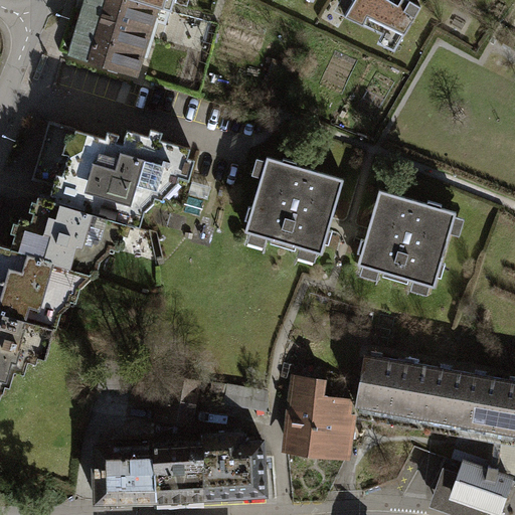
[(83,0),(67,53),(101,64),(121,0),(83,0)]
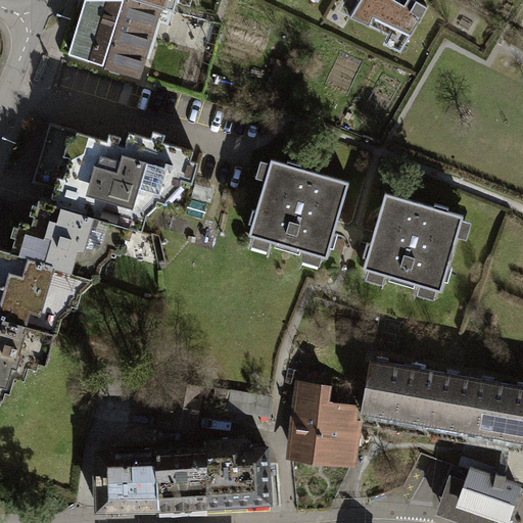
[(158,6),(140,0),(123,0),(102,65),(136,77),(158,6)]
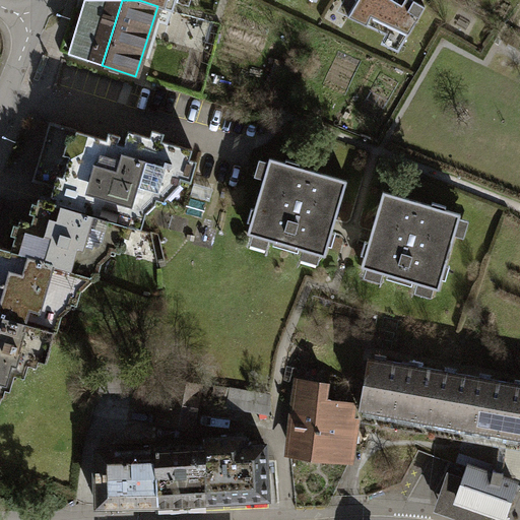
[(139,0),(157,6),(172,10),(175,0),(139,0)]
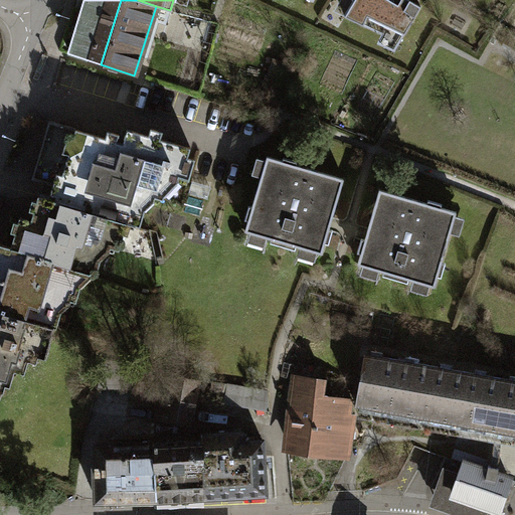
[(353,0),(344,16),(381,31),(376,42),(393,52),(418,6),(407,0),(353,0)]
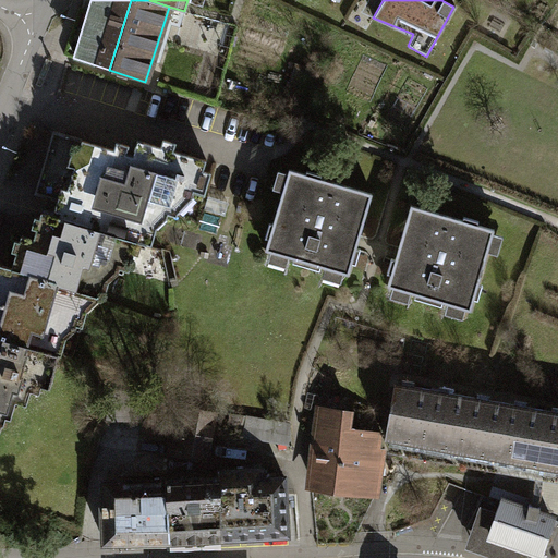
[(197,34),(179,28),(174,45),(193,50),(197,34)]
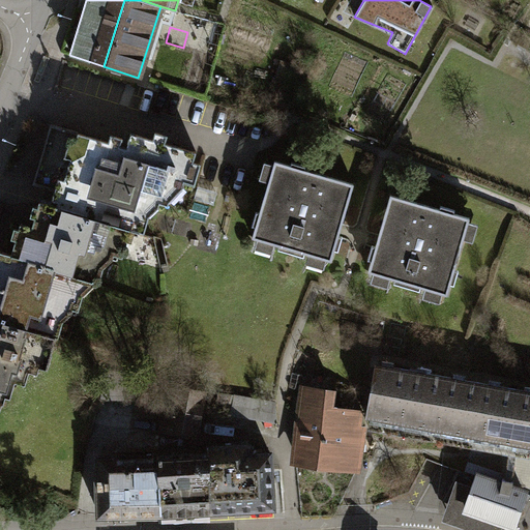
[(31,183),(39,185),(58,126),(50,124),(31,183)]
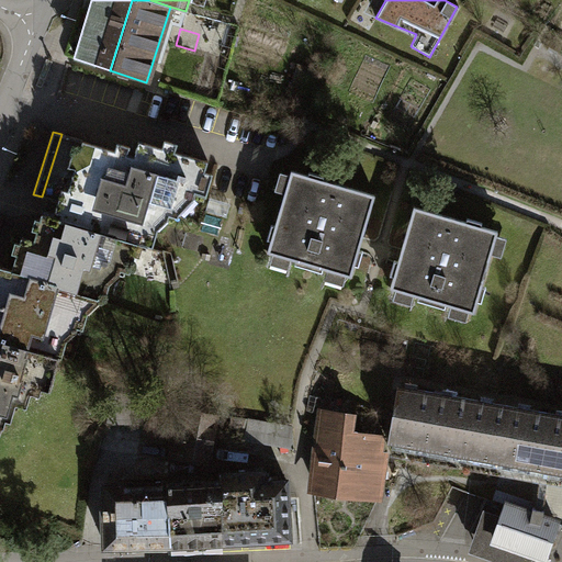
[(114,149),(62,134),(42,197),(63,203),(58,218),(137,243),(152,246),(157,228),(167,221),(169,215),(176,217),(178,214),(194,198),(195,193),(205,195),(212,172),(203,170),(206,160),(175,150),(177,143),(164,139),(161,147),(138,141),(134,156),(126,154),(128,146),(116,142),(114,149)]
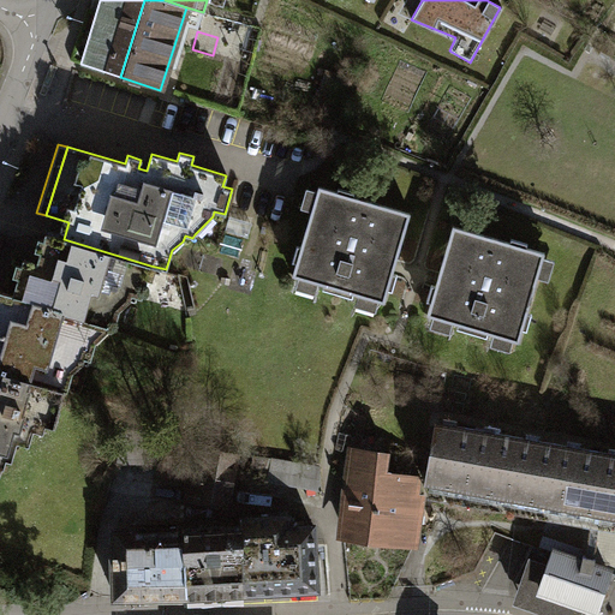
[(338,192),(320,187),(302,248),(296,245),(292,261),(297,262),(293,275),(324,284),(323,288),(351,297),(352,293),(384,302),(388,290),(392,291),(396,274),(392,273),(408,213),(353,197),(354,192),(339,189),(338,192)]
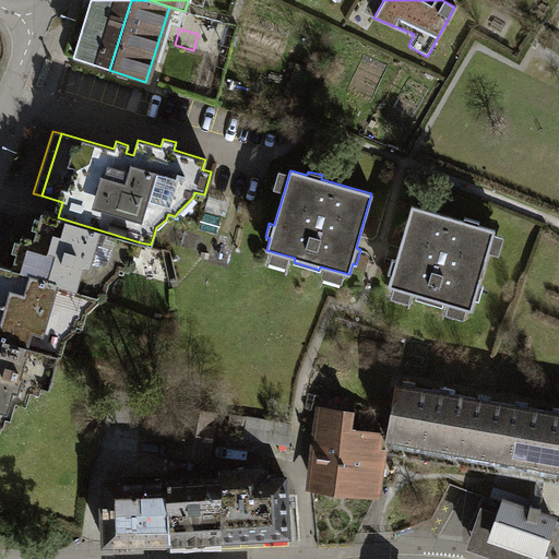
[(494,228),(412,204),(395,260),(392,260),(388,274),(391,274),(388,285),(416,294),(415,297),(441,305),(442,301),(471,309),(474,298),(477,299),(482,285),(478,284),(494,228)]
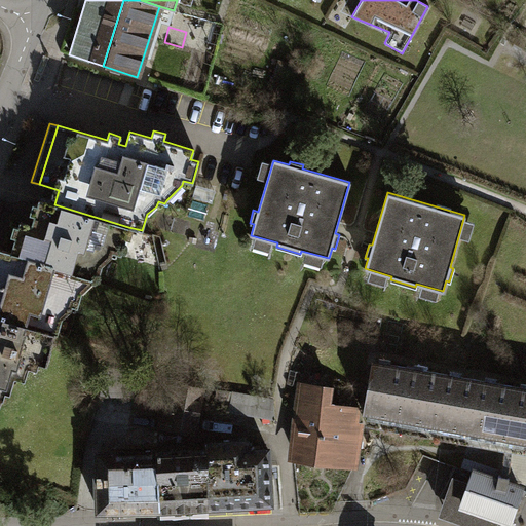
[(120,255),(128,227),(54,204),(39,199),(37,204),(32,203),(29,214),(34,215),(31,225),(19,222),(17,227),(13,225),(9,236),(13,237),(9,253),(86,276),(98,279),(107,251),(120,255)]
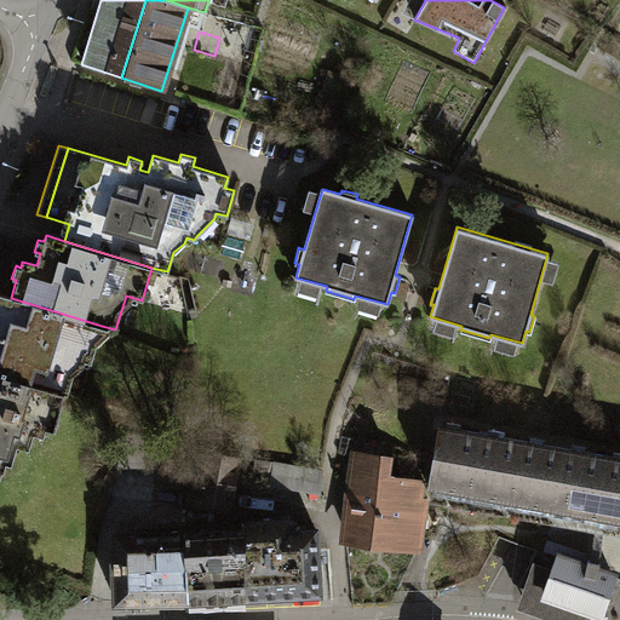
[(91,361),(102,326),(11,298),(0,294),(0,374),(64,394),(67,395),(79,357),(91,361)]
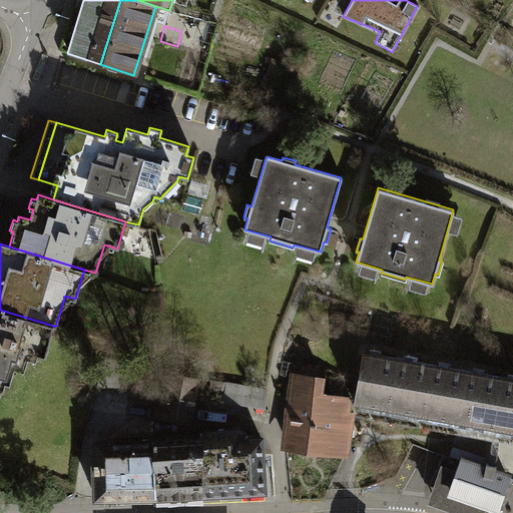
[(44,356),(53,326),(0,310),(0,389),(3,390),(5,383),(9,384),(14,368),(24,371),(27,359),(36,361),(38,354),(44,356)]
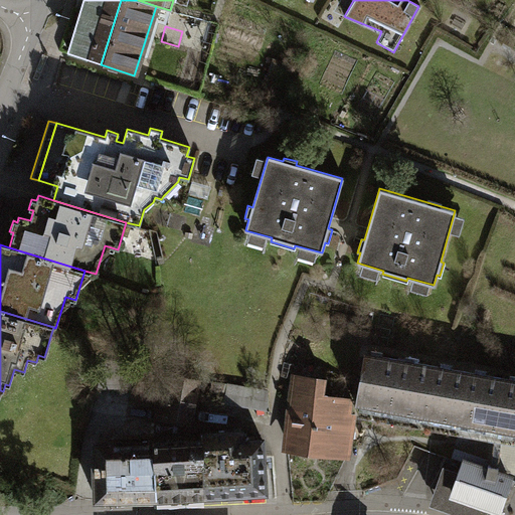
[(514,381),(361,354),(352,404),(514,434),(514,381)]
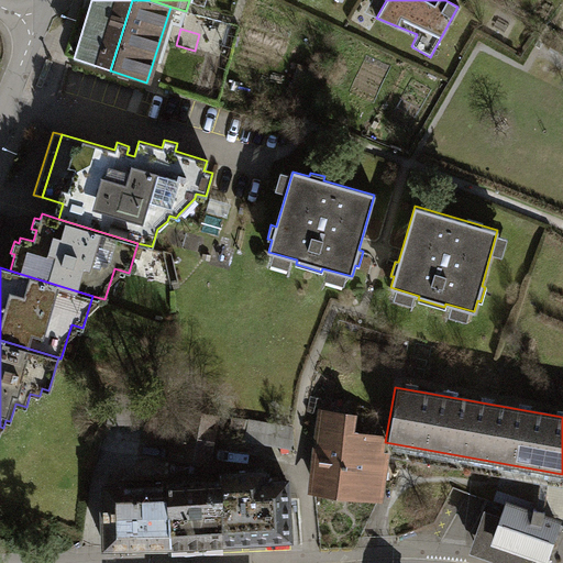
[(353,415),(327,410),(323,430),(317,429),(315,445),(319,446),(313,485),(379,495),(385,452),(379,451),(382,435),(351,431),(353,415)]
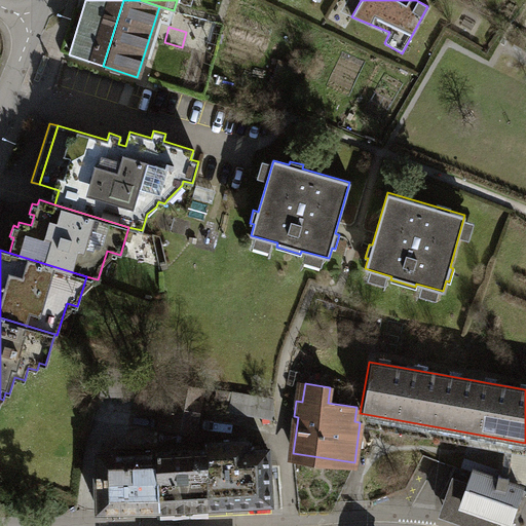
[(160,425),(194,429),(200,389),(166,384),(160,425)]
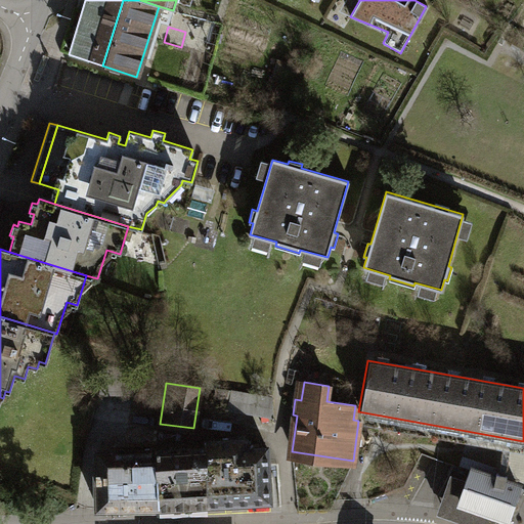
[(270,396),(231,388),(229,401),(267,408),(270,396)]
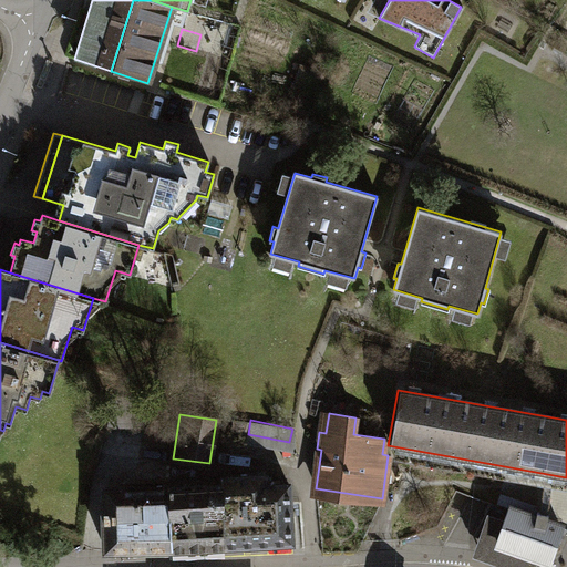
[(222,478),(222,485),(224,546),(291,543),(288,485),(267,486),(267,477),(222,478)]
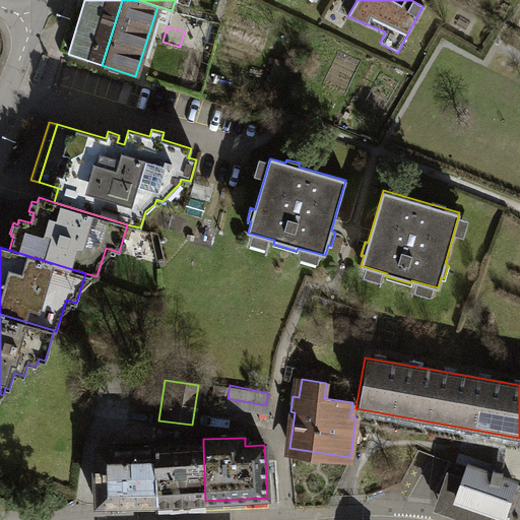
[(156,503),(205,501),(203,445),(153,447),(156,503)]
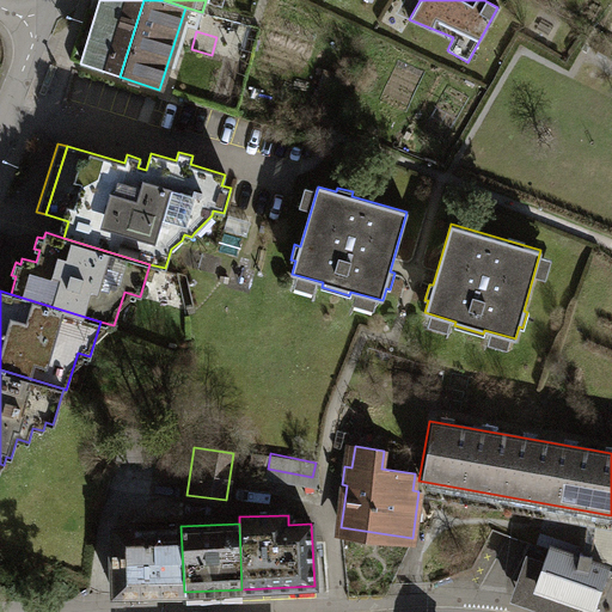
[(112,593),(184,592),(181,526),(111,528),(112,593)]
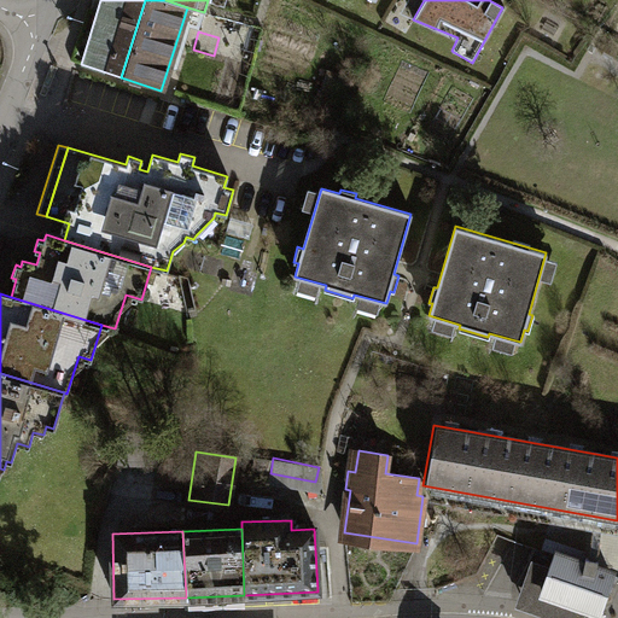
[(554,617),(575,617),(578,607),(593,612),(606,575),(592,570),(593,561),(581,558),(579,565),(553,555),(547,572),(530,566),(516,605),(554,617)]
